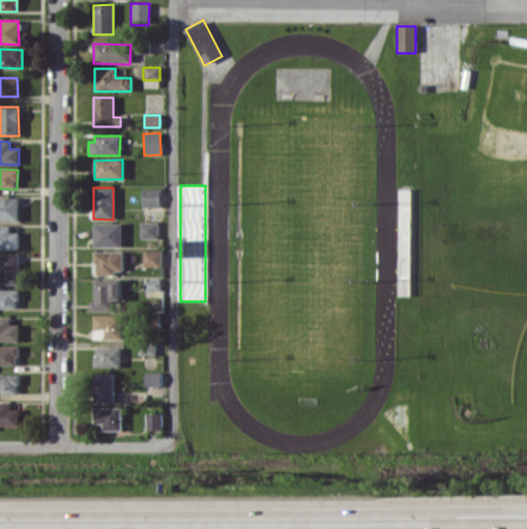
[(141,207),(160,208),(160,189),(142,188),(141,207)]
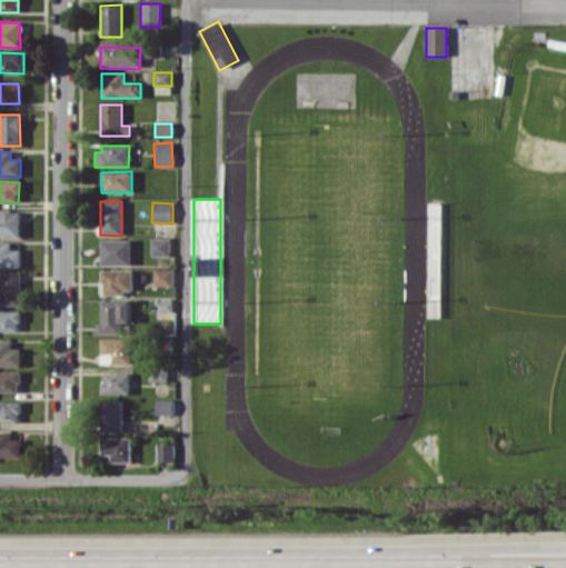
[(0,237),(20,238),(19,212),(0,212),(0,237)]
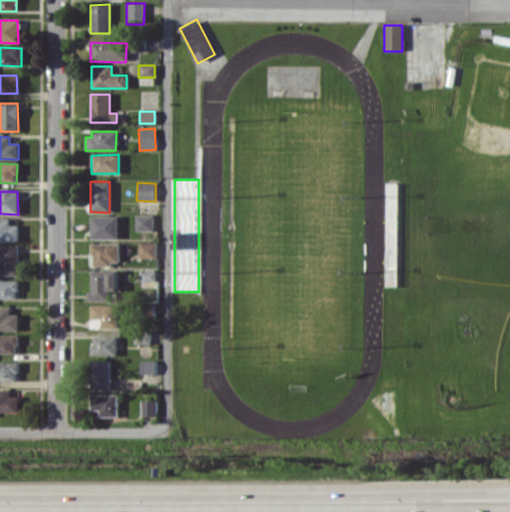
[(90,239),(117,239),(117,216),(90,216),(90,239)]
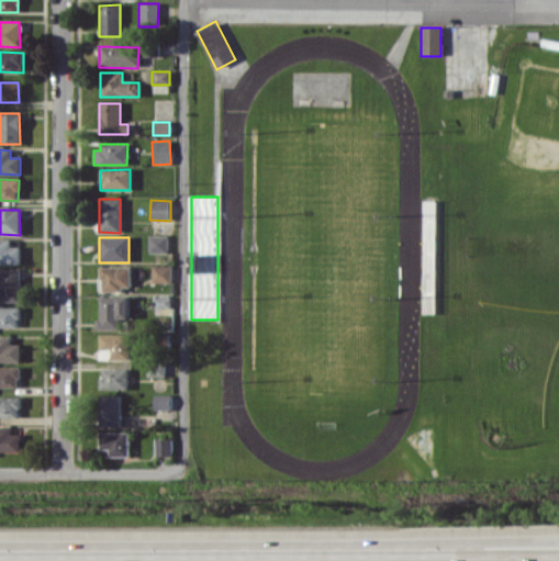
[(167,253),(167,237),(149,237),(149,254),(167,253)]
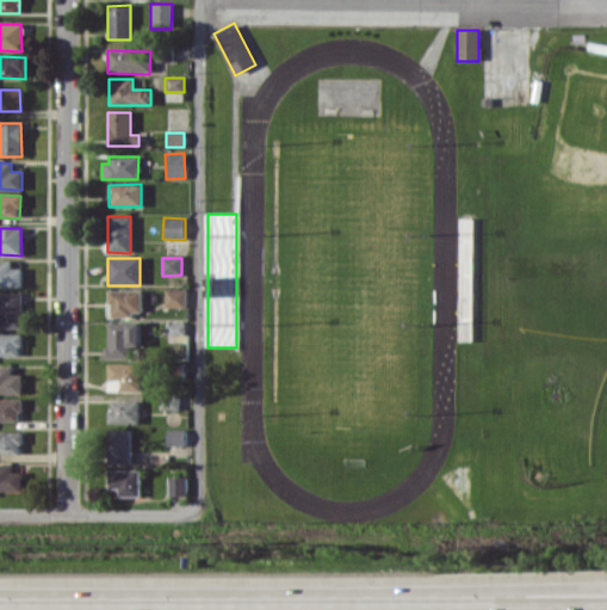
[(0,287),(20,288),(22,269),(11,269),(11,260),(0,260),(0,287)]
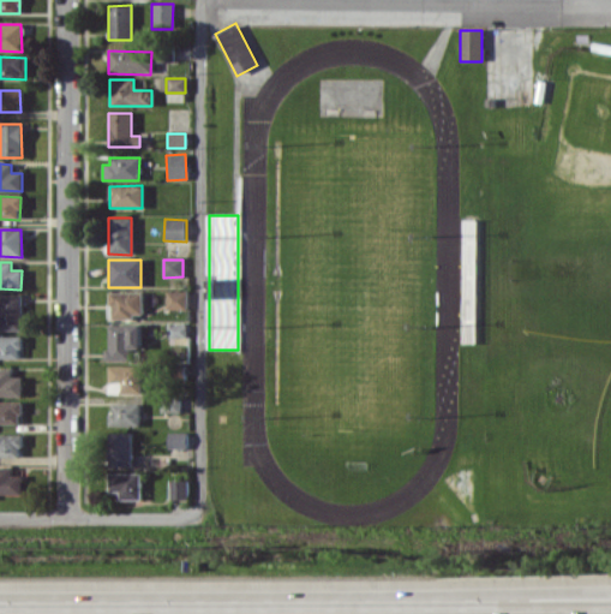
[(185,291),(166,292),(166,310),(186,310),(185,291)]
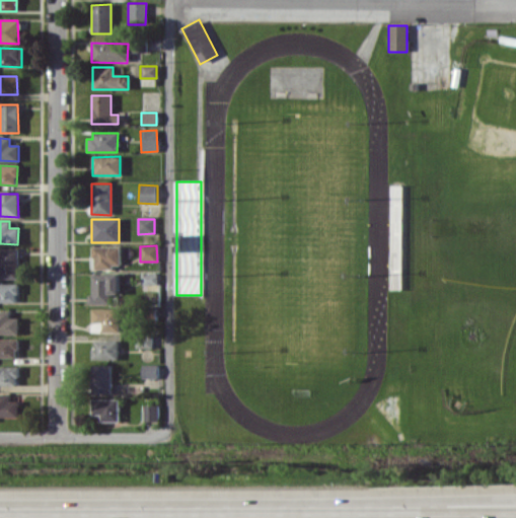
[(120,247),(93,246),(93,269),(120,269),(120,247)]
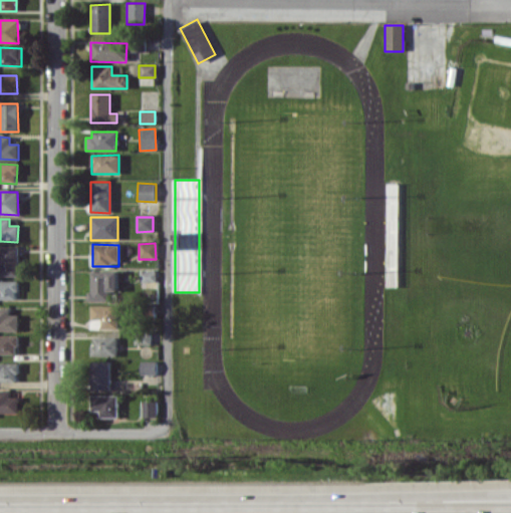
[(17,276),(17,246),(0,247),(0,276),(17,276)]
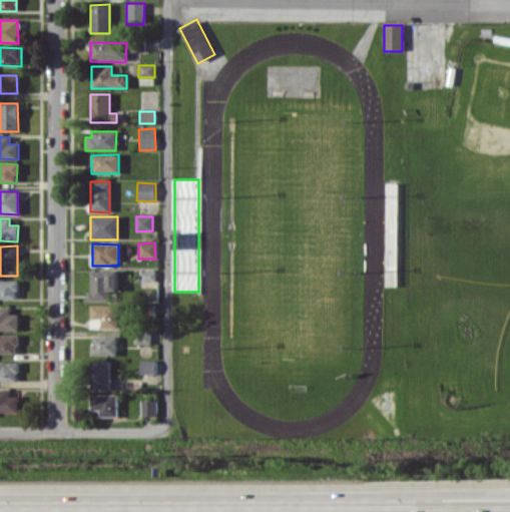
[(89,301),(108,301),(108,291),(116,291),(116,271),(89,272),(89,301)]
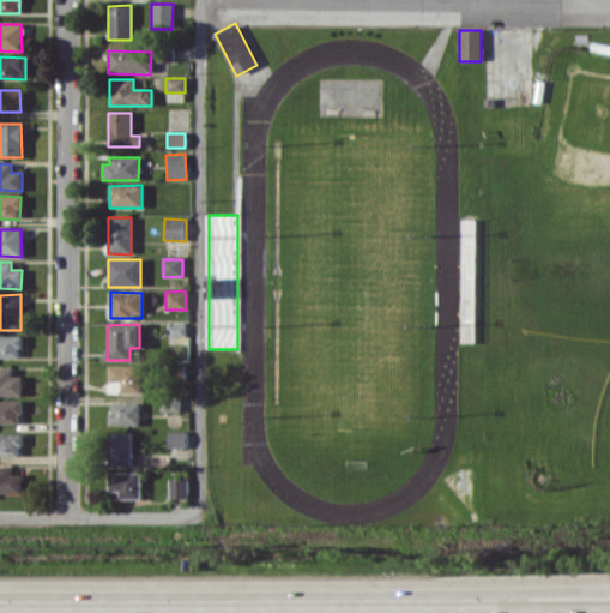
[(19,337),(0,335),(0,358),(19,359),(19,337)]
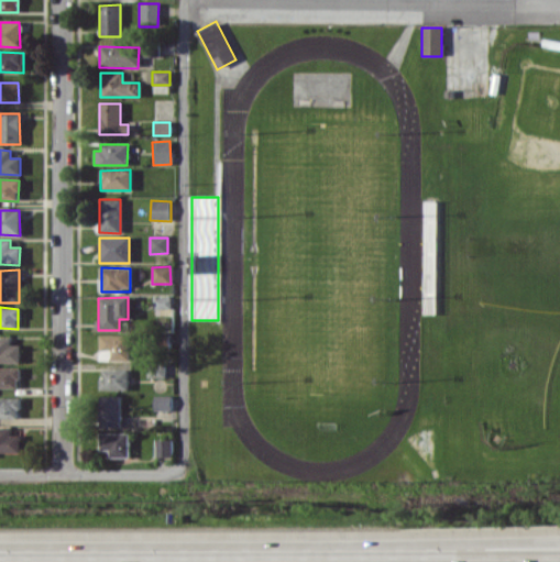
[(129,335),(99,335),(99,360),(129,361),(129,335)]
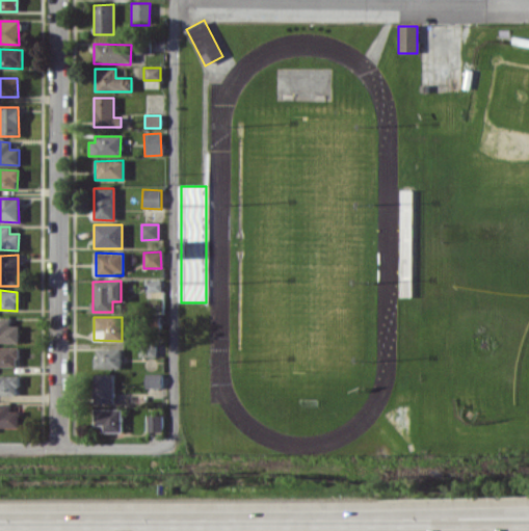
[(0,343),(19,343),(19,326),(9,326),(9,319),(0,319),(0,343)]
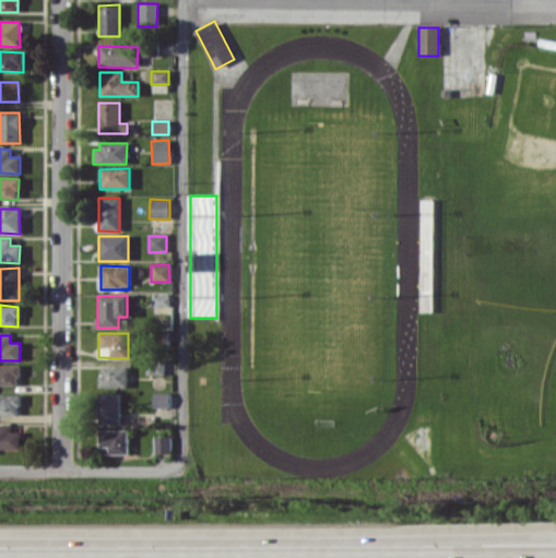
[(19,366),(0,365),(0,386),(18,387),(19,366)]
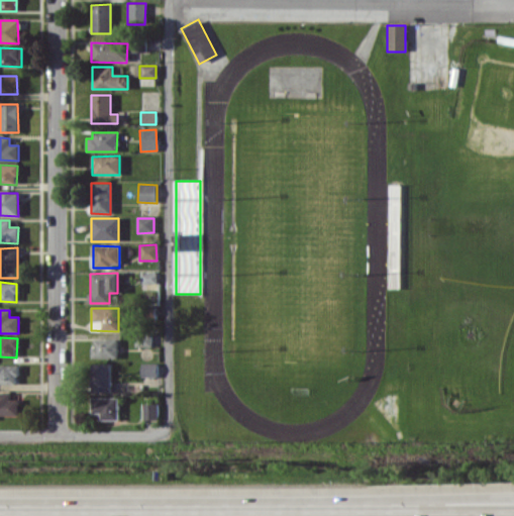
[(117,339),(92,339),(92,358),(116,358),(117,339)]
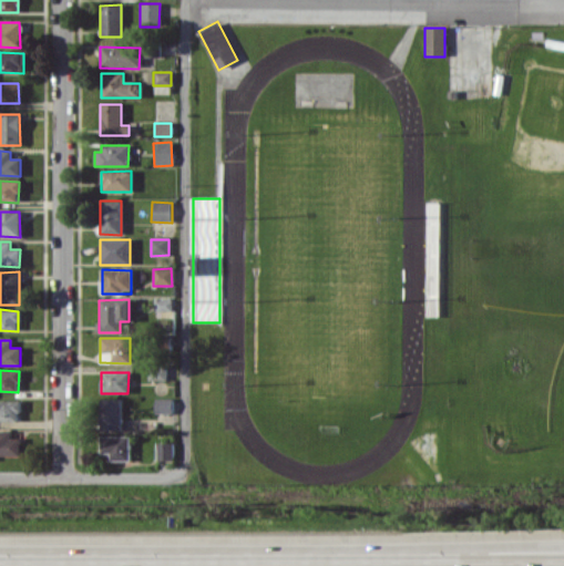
[(120,399),(101,400),(101,430),(120,430),(120,399)]
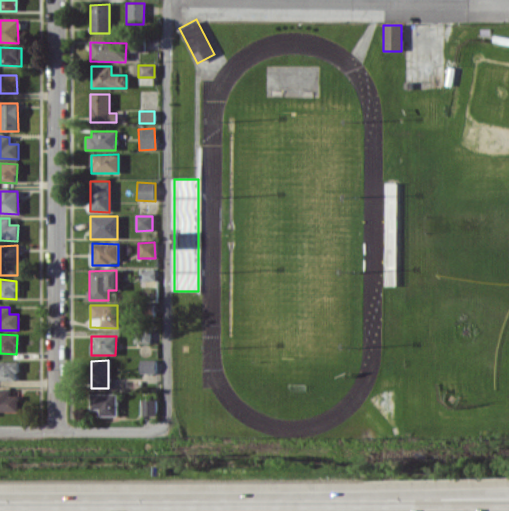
[(155,360),(139,360),(139,374),(155,373),(155,360)]
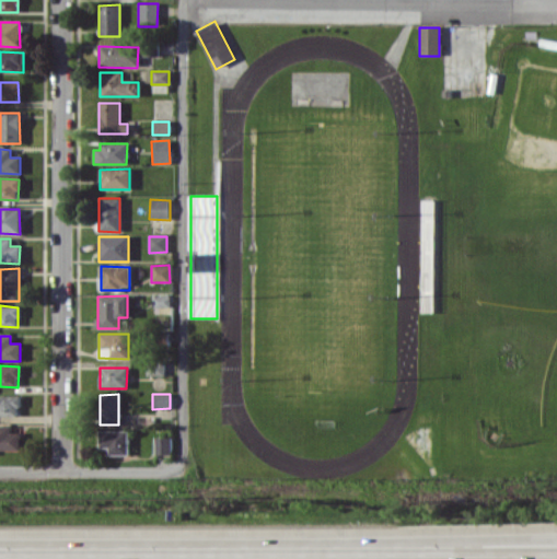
[(18,396),(0,395),(0,417),(18,417),(18,396)]
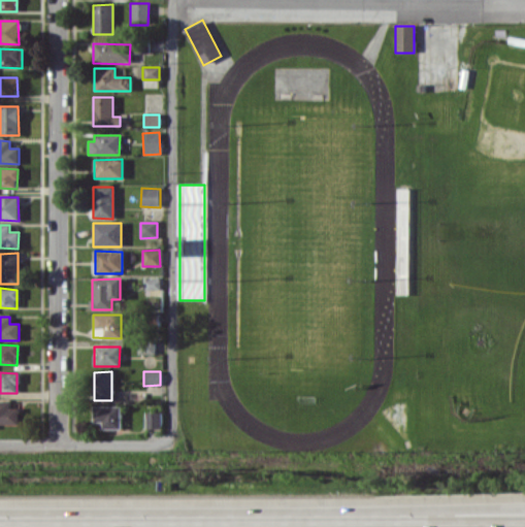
[(0,424),(18,425),(19,408),(9,408),(9,401),(0,401),(0,424)]
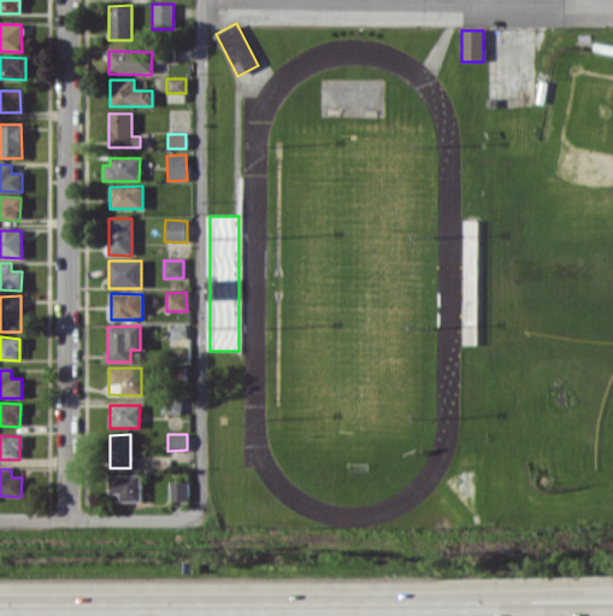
[(140,502),(141,475),(110,475),(108,493),(119,493),(119,502),(140,502)]
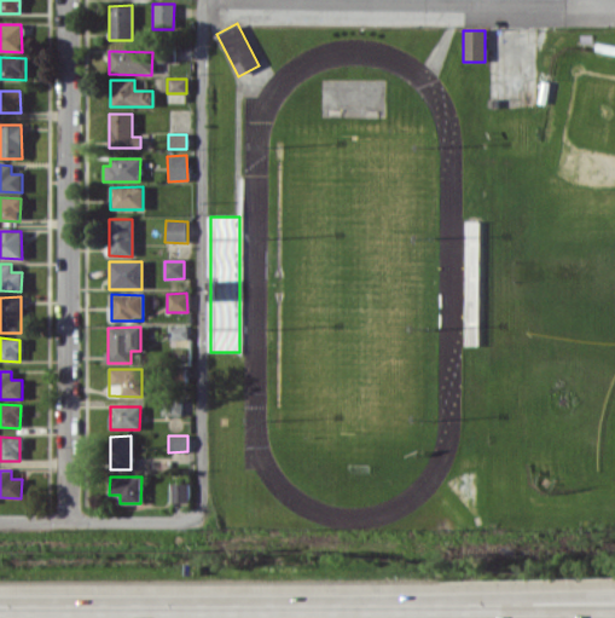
[(169,503),(187,503),(187,484),(170,484),(169,503)]
